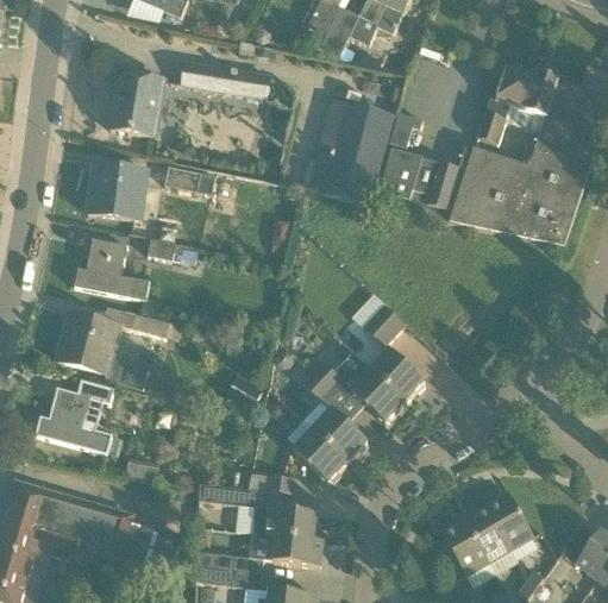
[(140,0),(151,5),(179,18),(187,0),(140,0)]
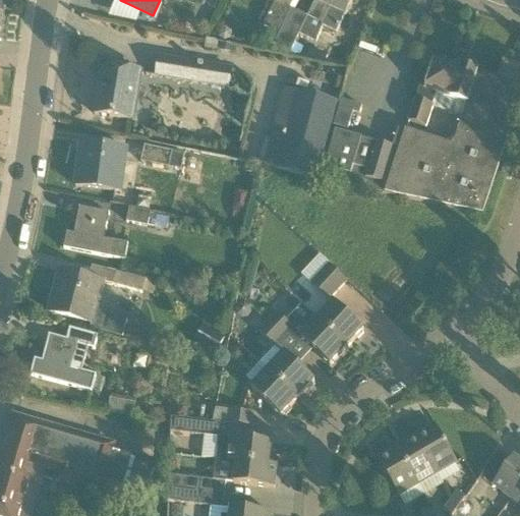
[(274,0),(264,21),(278,29),(291,0),(274,0)]
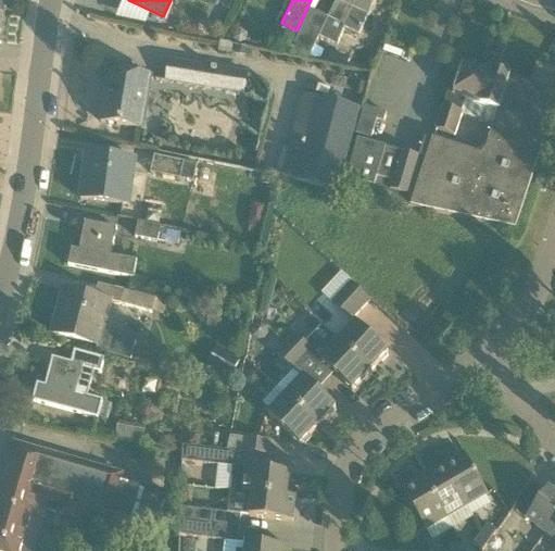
[(323,47),(313,41),(317,33),(336,40),(343,23),(358,30),(373,0),(333,0),(327,14),(311,7),(294,41),(290,49),(306,57),(308,53),(317,58),(323,47)]
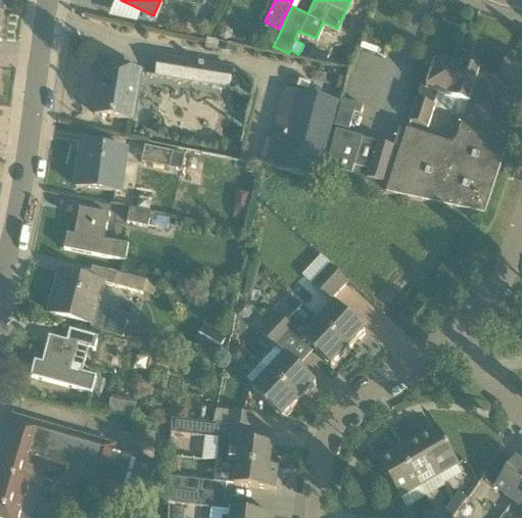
[(232,65),(159,54),(155,74),(229,86),(232,65)]
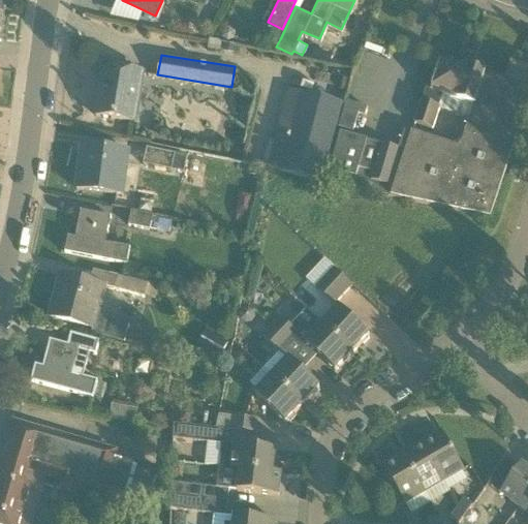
[(322,179),(391,191),(487,213),(489,214),(527,94),(527,64),(509,58),(503,75),(485,69),(466,63),(466,64),(440,56),(431,87),(425,85),(418,104),(414,116),(433,122),(438,104),(468,114),(459,143),(412,127),(411,131),(404,128),(399,145),(339,129),(334,149),(329,166),(325,165),(322,179)]
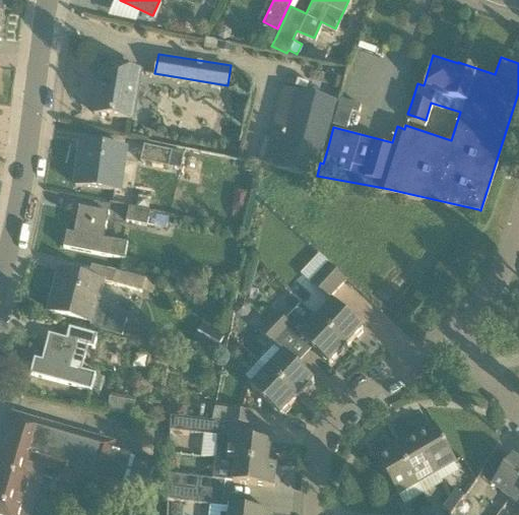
[(140,68),(120,65),(101,61),(92,110),(133,116),(140,68)]
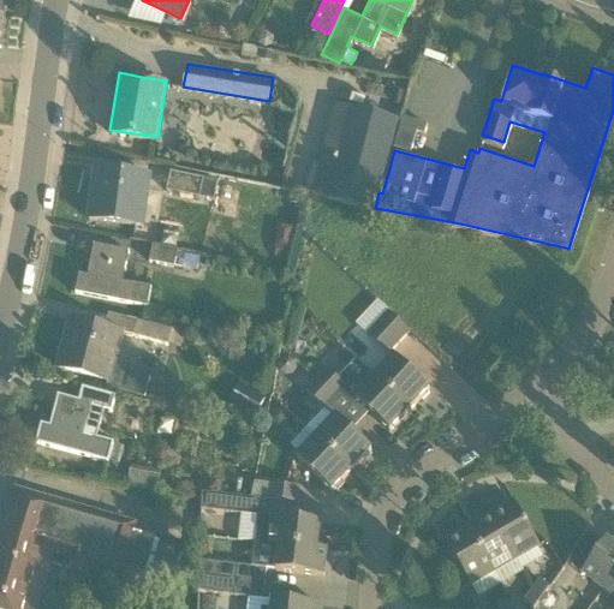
[(379,192),(376,191),(395,117),(333,100),(309,191),(373,207),(375,208),(379,192)]
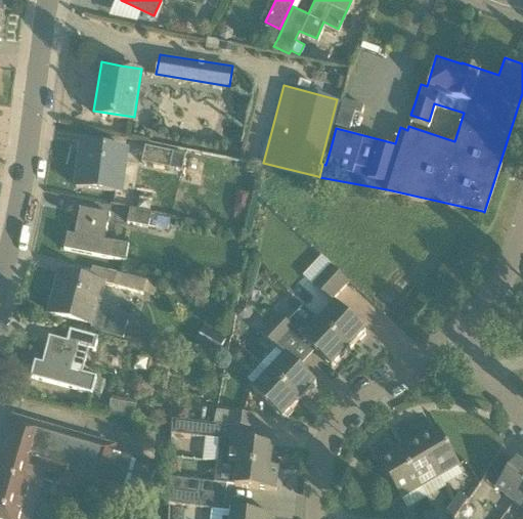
[(342,96),(334,122),(348,126),(354,109),(360,111),(362,102),(342,96)]
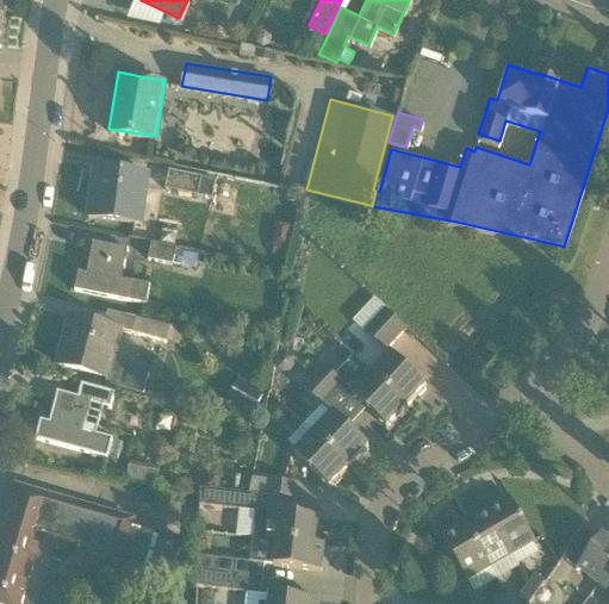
[(147,169),(117,166),(93,162),(86,212),(141,219),(147,169)]
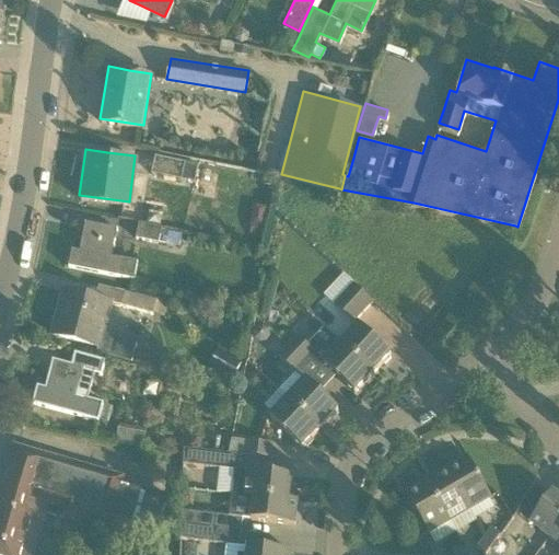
[(197,162),(185,159),(154,152),(151,169),(181,176),(194,178),(197,162)]
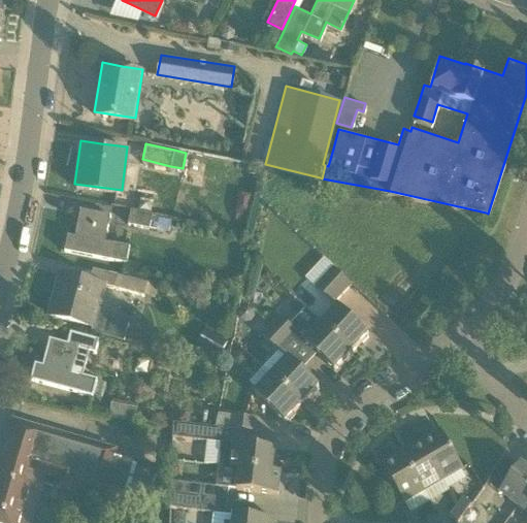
[(519,168),(512,165),(508,164),(505,174),(516,177),(519,168)]
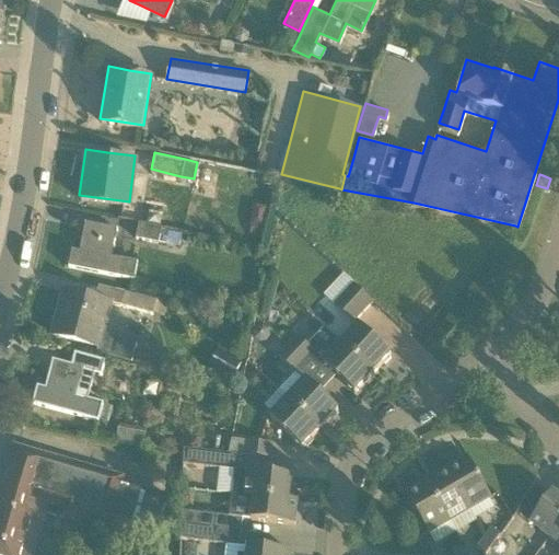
[(70,245),(67,263),(132,276),(136,257),(112,252),(117,224),(83,218),(83,220),(84,220),(79,247),(74,246),(70,245)]
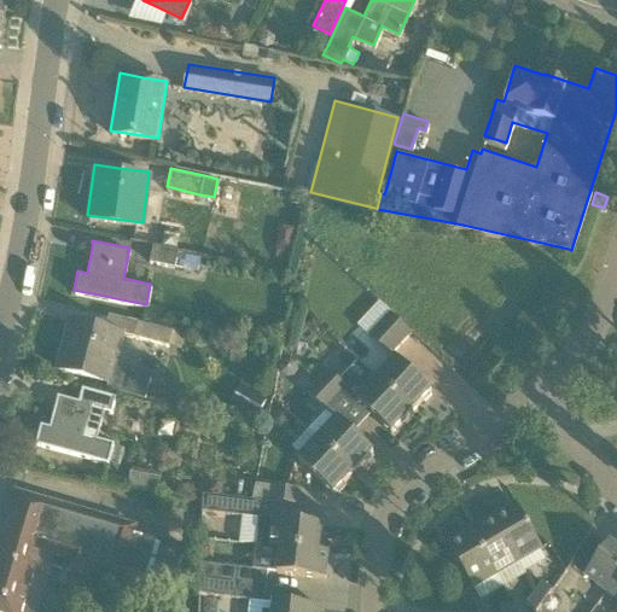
[(199,254),(178,249),(179,246),(155,240),(150,257),(174,263),(196,268),(199,254)]
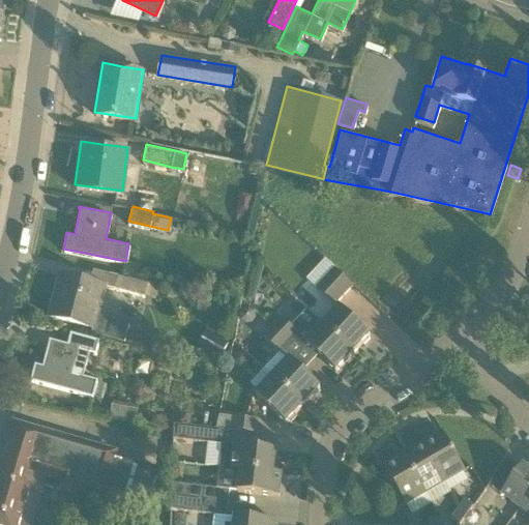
[(334,264),(324,275),(316,285),(334,300),(352,281),(334,264)]
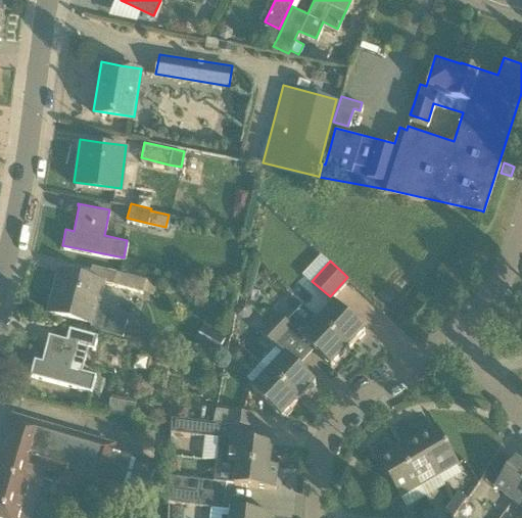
[(51,292),(47,309),(66,314),(91,320),(90,325),(123,333),(127,317),(95,309),(96,304),(103,279),(95,277),(85,274),(65,269),(58,267),(51,292)]
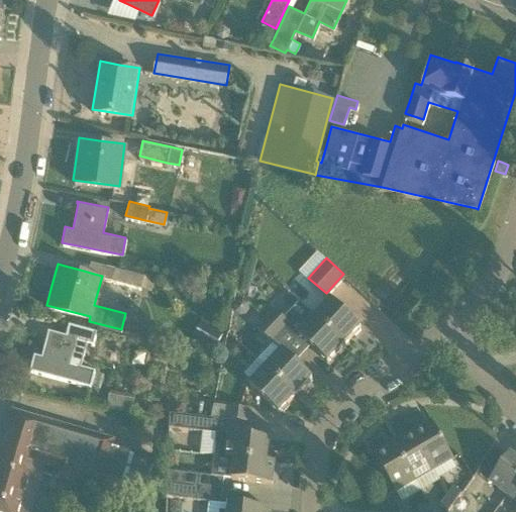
[(148,277),(143,275),(143,273),(114,266),(111,279),(145,287),(148,277)]
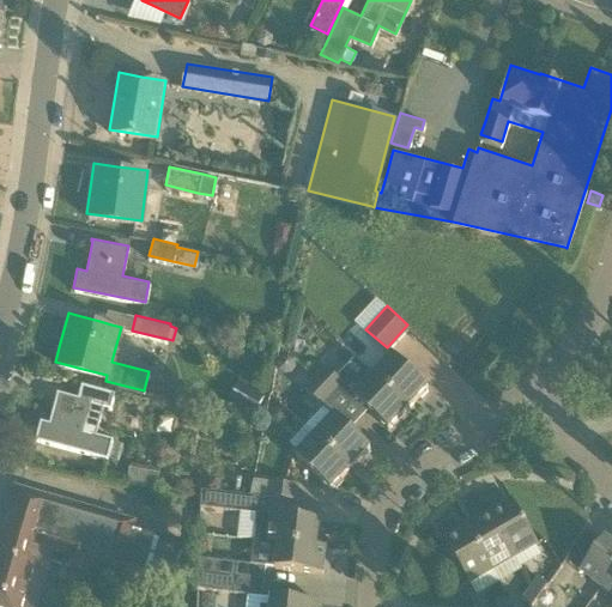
[(392,351),(374,371),(373,371),(406,404),(426,383),(392,351)]
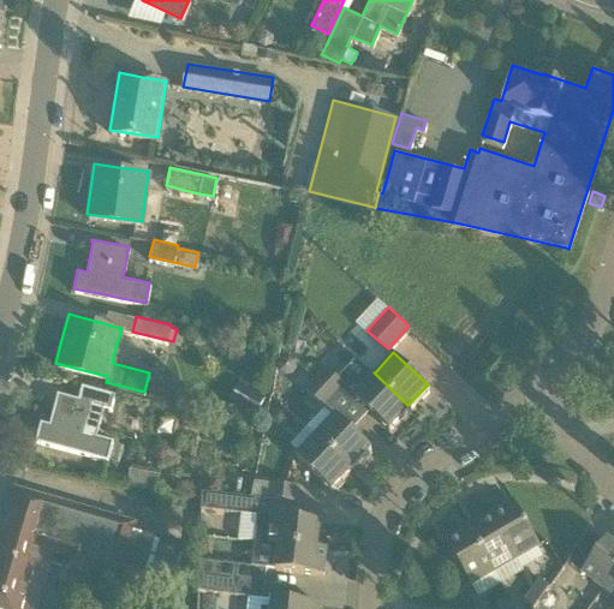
[(370,410),(388,427),(407,405),(374,372),(375,372),(364,363),(356,354),(344,368),(352,376),(362,384),(353,393),(370,410)]
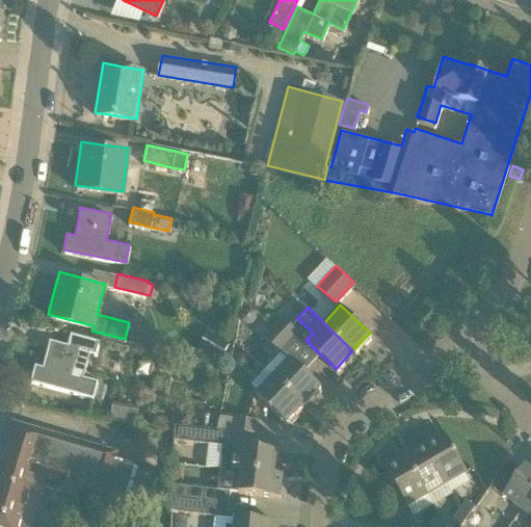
[(298,331),(291,324),(281,314),(272,323),(290,340),(297,333),(298,331)]
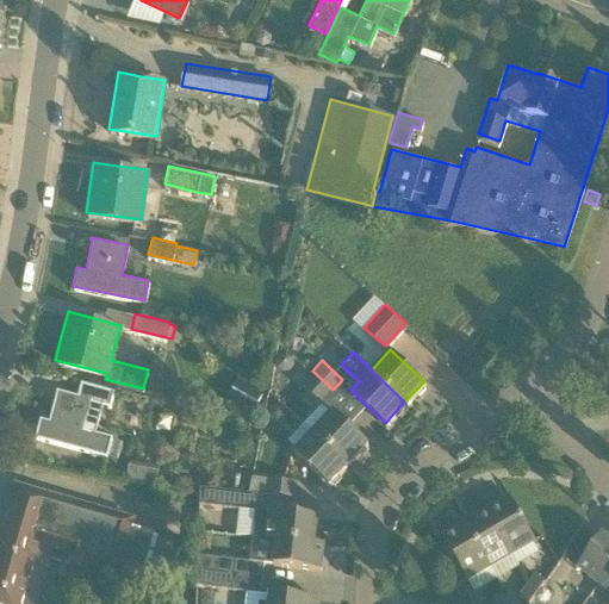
[(333,390),(312,371),(302,383),(323,402),(333,390)]
